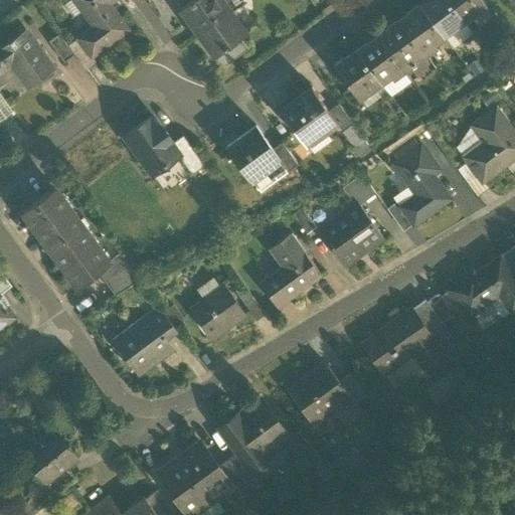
[(115,10),(109,2),(110,0),(72,0),(92,25),(75,37),(89,55),(90,54),(126,27),(114,11),(115,10)]
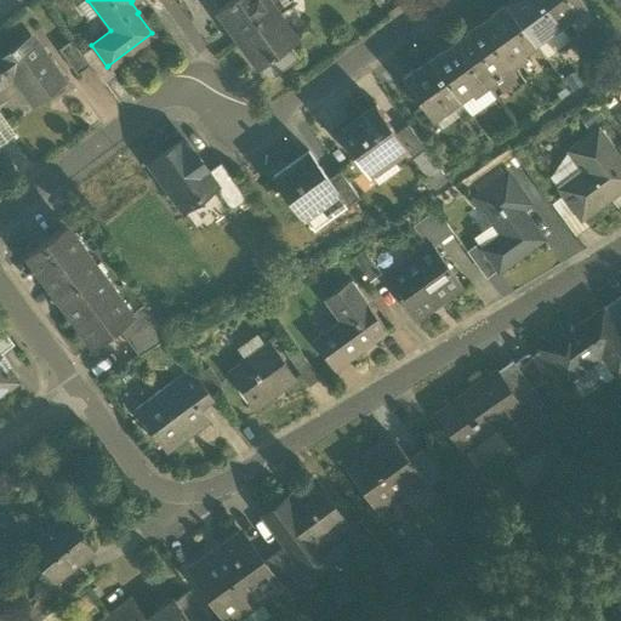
[(227,0),(217,7),(216,9),(238,38),(277,10),(269,0),(227,0)]
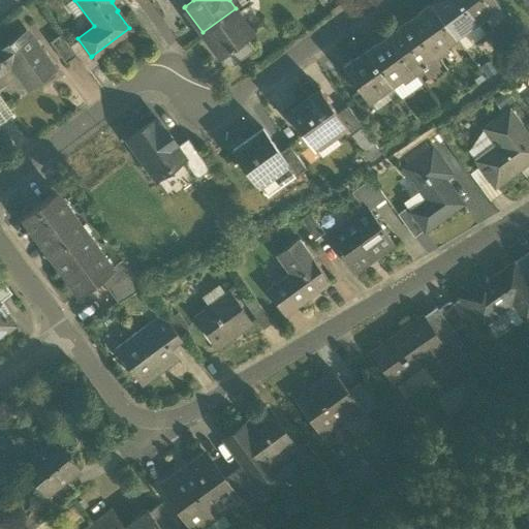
[(463,0),(433,0),(431,2),(454,33),(476,18),(463,0)]
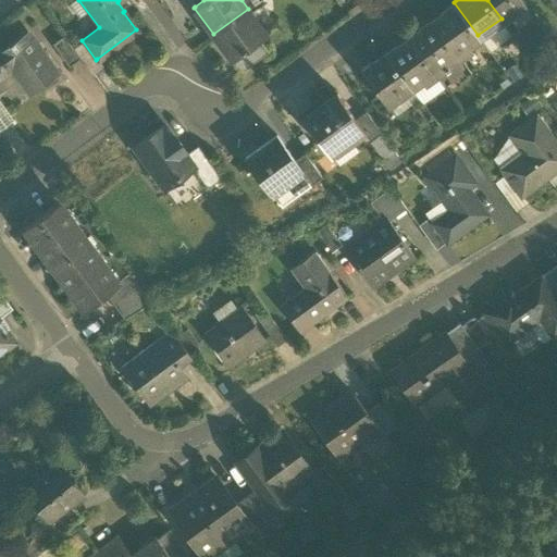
[(521,0),(487,0),(502,19),(523,3),(521,0)]
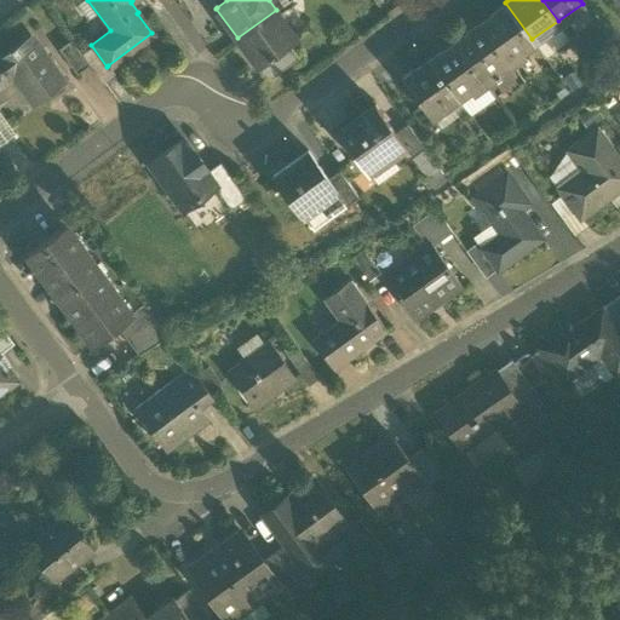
[(505,3),(480,21),(506,58),(510,62),(523,52),(520,49),(532,39),(505,3)]
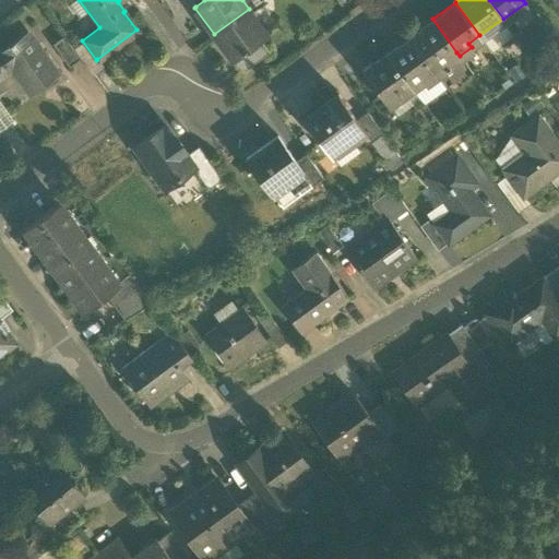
[(249,9),(214,34),(232,59),(234,58),(261,38),(268,34),(249,9)]
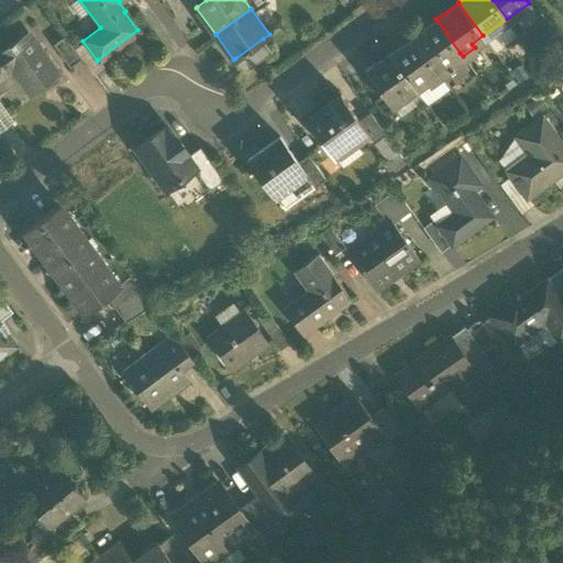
[(435,19),(412,35),(440,73),(451,65),(449,61),(460,53),(435,19)]
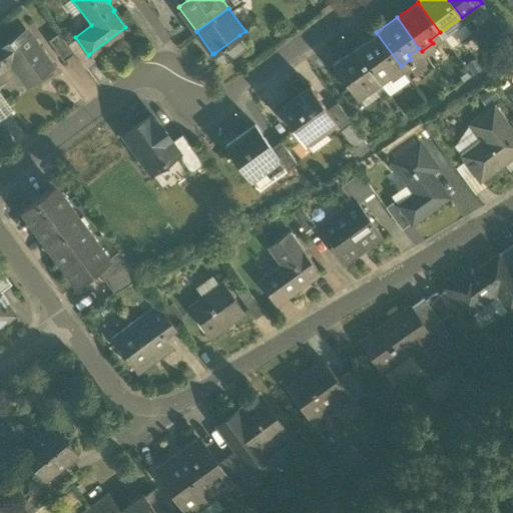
[(52,68),(23,29),(0,45),(0,68),(9,61),(28,86),(52,68)]
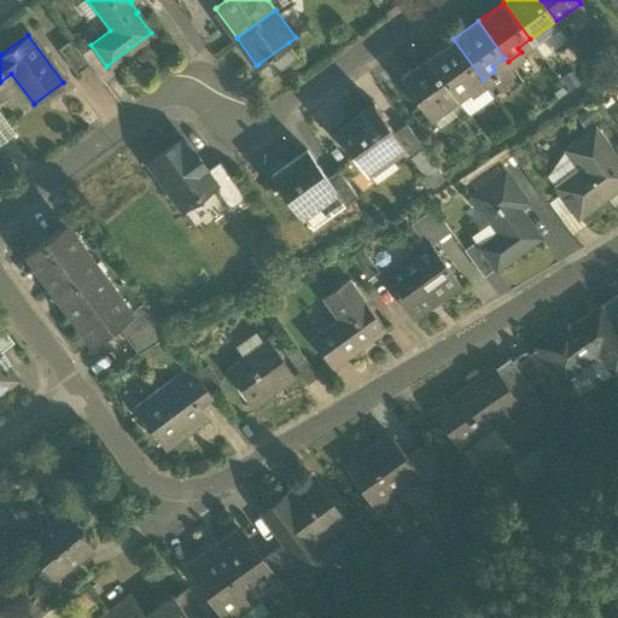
[(81,52),(71,39),(58,48),(77,74),(89,64),(81,52)]
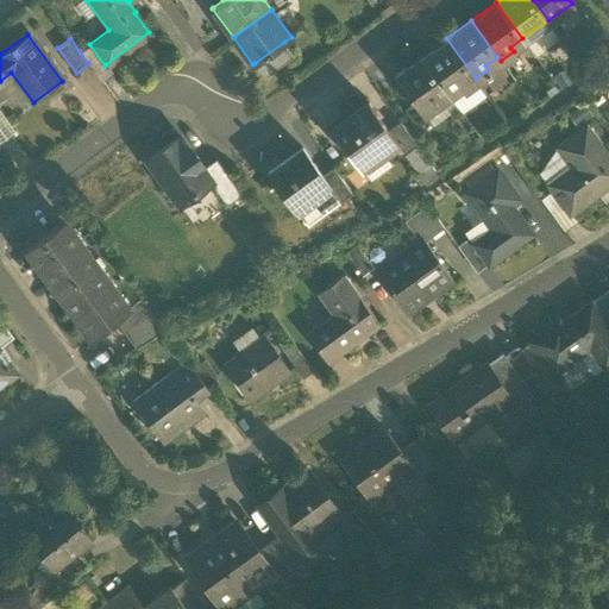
[(446,38),(421,56),(447,93),(459,85),(462,88),(476,79),(446,38)]
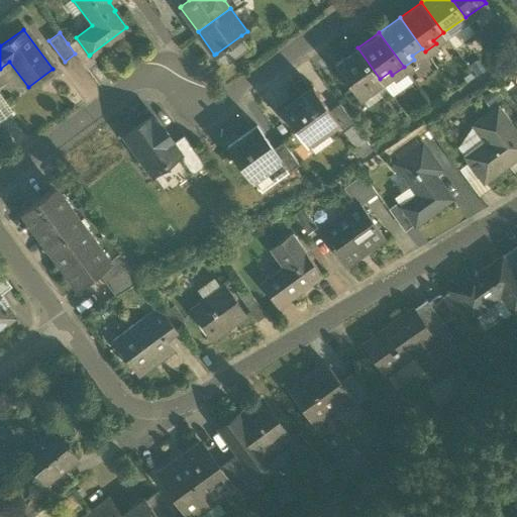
[(241,35),(216,54),(224,65),(249,46),(241,35)]
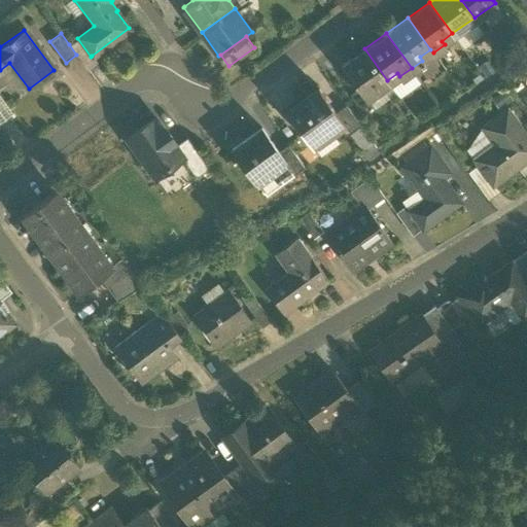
[(91,57),(77,38),(69,44),(76,55),(86,69),(96,62),(92,56),(91,57)]
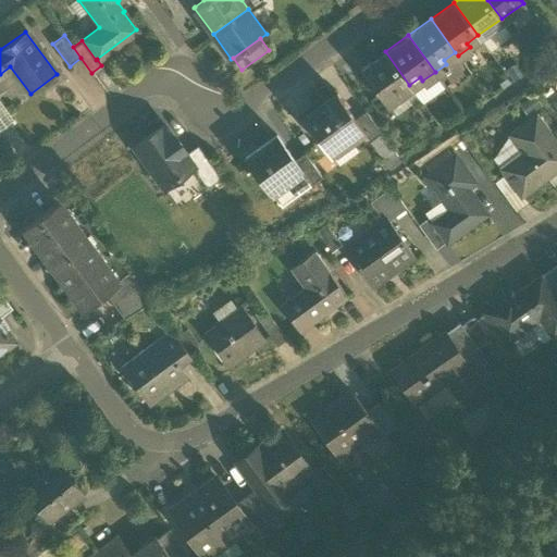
[(385,51),(361,69),(385,101),(409,85),(385,51)]
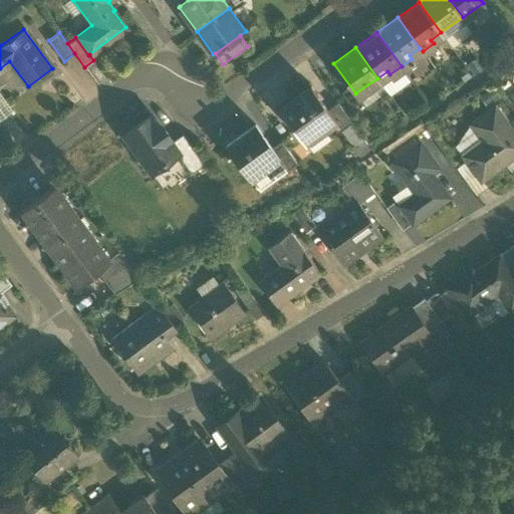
[(310,84),(279,106),(304,141),(334,118),(326,107),(310,84)]
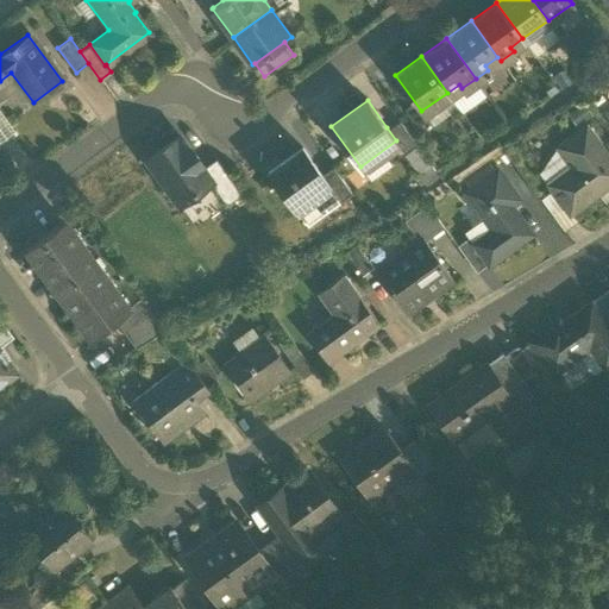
[(0,139),(16,130),(0,108),(0,139)]
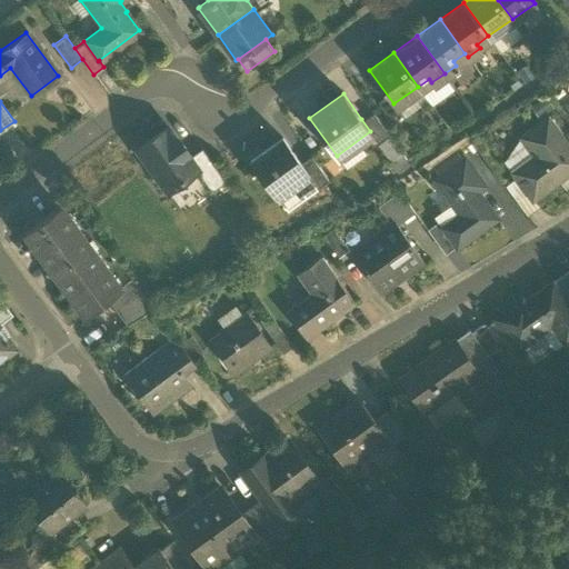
[(373,111),(361,119),(370,131),(377,141),(388,133),(389,132),(373,111)]
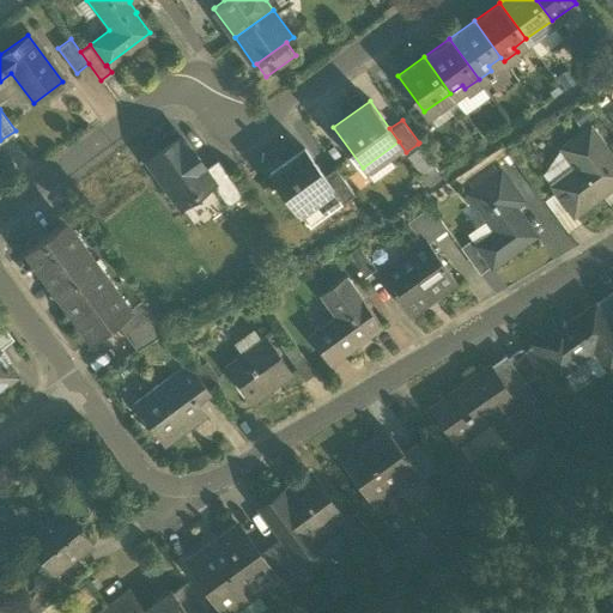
[(612,187),(612,161),(589,128),(565,145),(580,165),(551,186),(572,216),(612,187)]
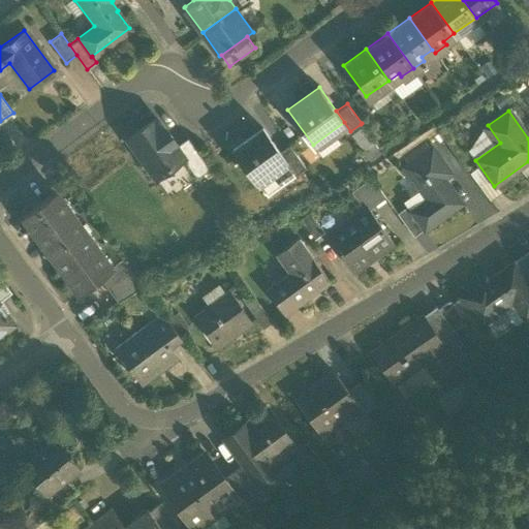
[(156,117),(128,137),(156,177),(183,156),(184,156),(177,145),(174,142),(176,141),(165,126),(163,128),(156,117)]
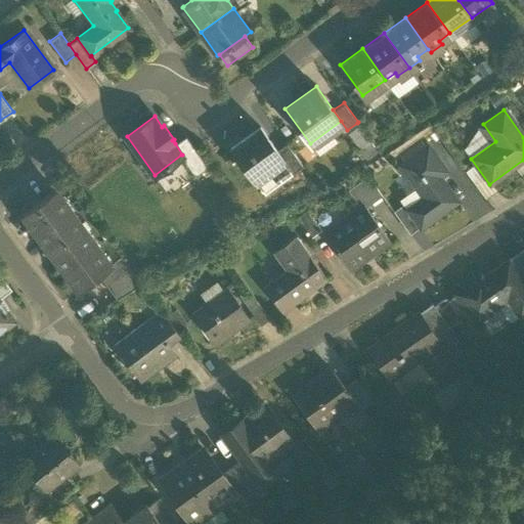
[(357,123),(347,130),(359,145),(369,139),(357,123)]
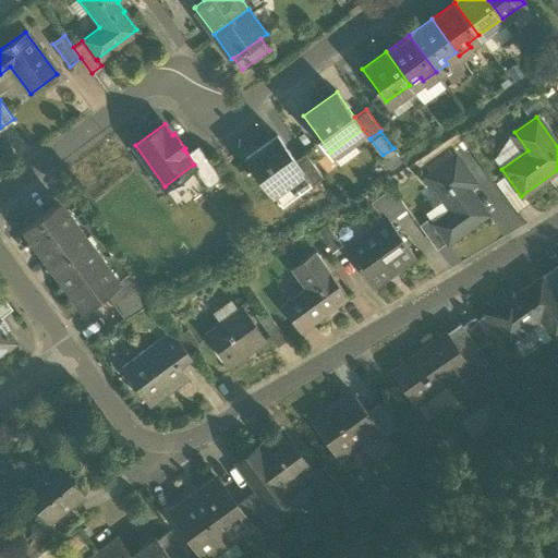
[(514,132),(509,135),(495,159),(501,169),(528,150),(514,132)]
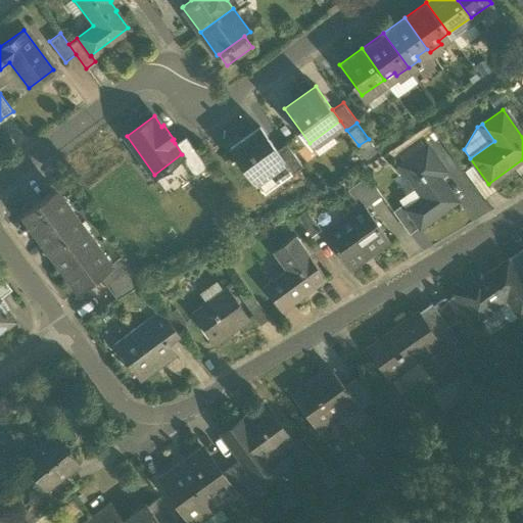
[(277,148),(259,125),(230,146),(254,181),(255,180),(283,159),(285,158),(277,148)]
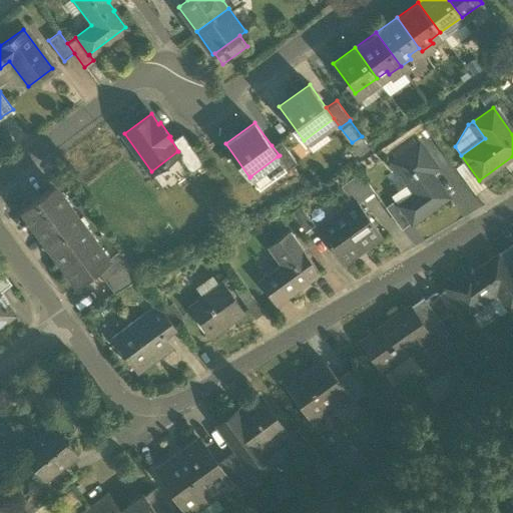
[(203,161),(182,132),(171,140),(178,151),(177,151),(190,170),(203,161)]
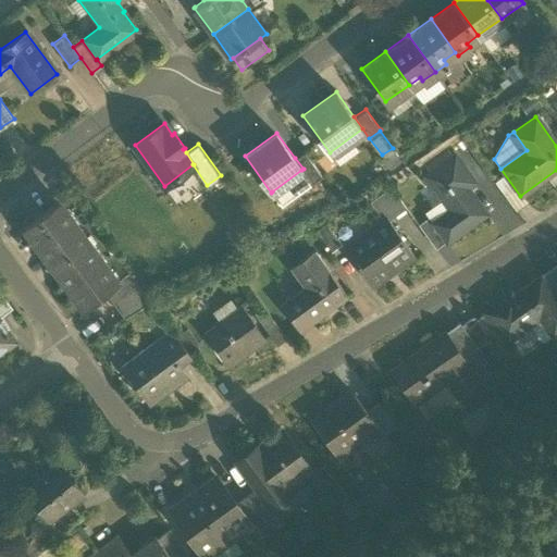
[(322,174),(305,150),(295,158),(304,169),(301,170),(310,182),(322,174)]
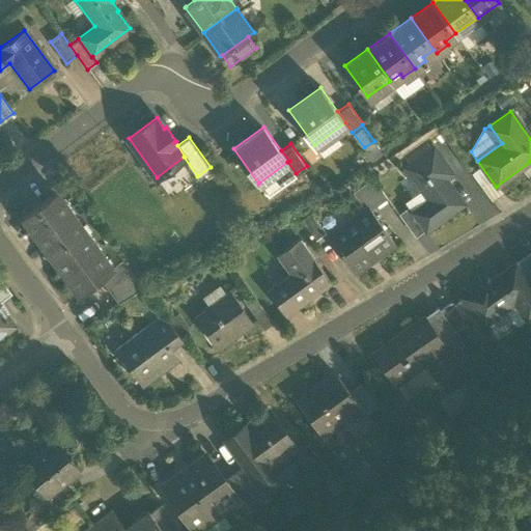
[(431,147),(404,167),(428,200),(412,212),(423,227),(423,228),(460,202),(442,176),(449,172),(431,147)]
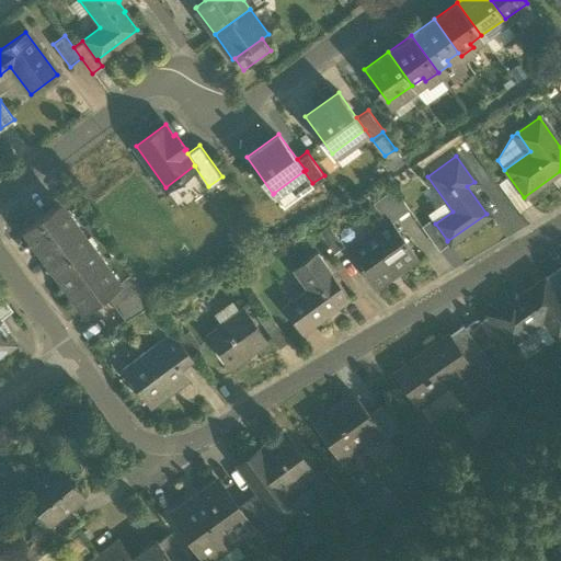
[(247,159),(238,165),(244,174),(253,168),(247,159)]
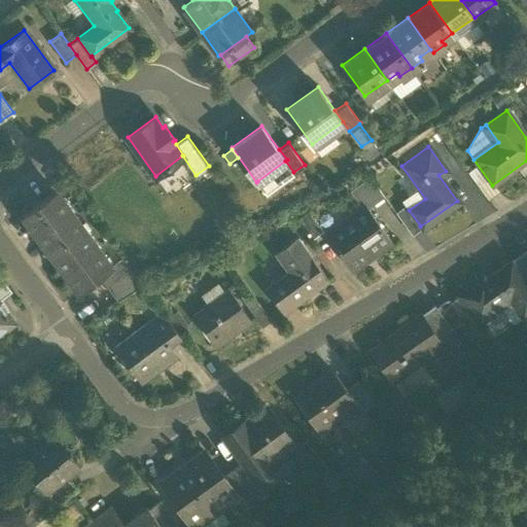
[(285,161),(257,181),(266,192),(293,172),(285,161)]
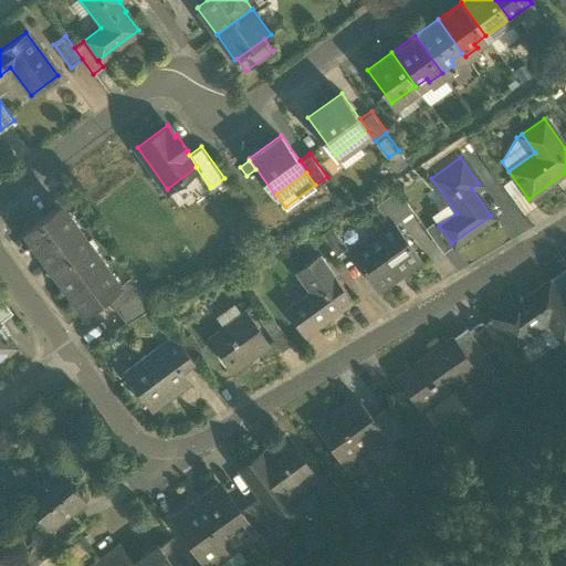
[(397,190),(375,207),(388,226),(392,222),(395,226),(412,212),(397,190)]
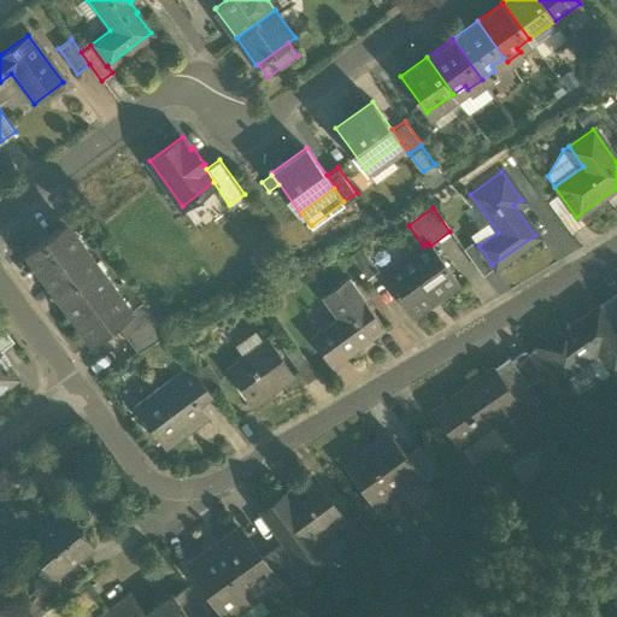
[(98,268),(64,222),(25,251),(59,295),(98,268)]
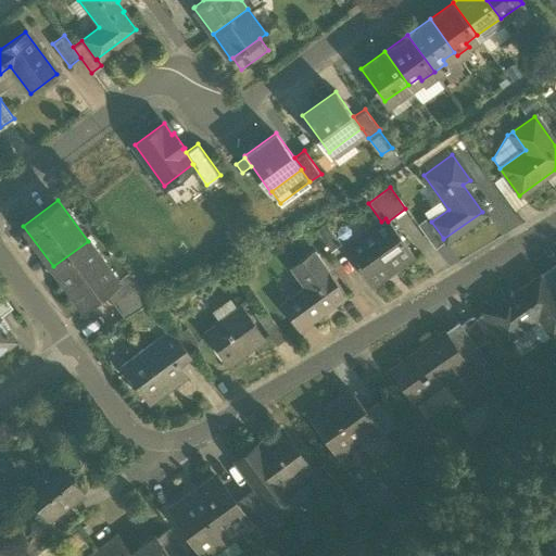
[(431,222),(427,216),(416,224),(432,245),(443,238),(431,222)]
